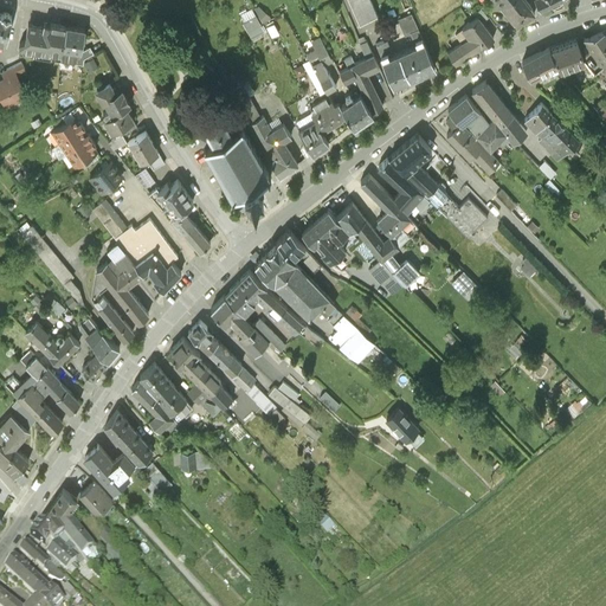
[(350,0),(361,23),(378,15),(371,0),(350,0)]
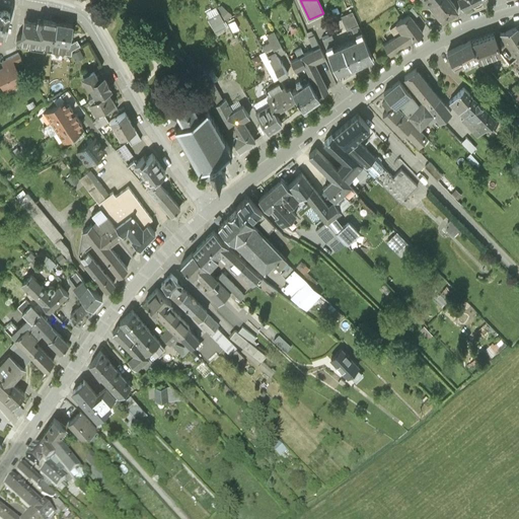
[(424,0),(440,21),(457,9),(450,0),(424,0)]
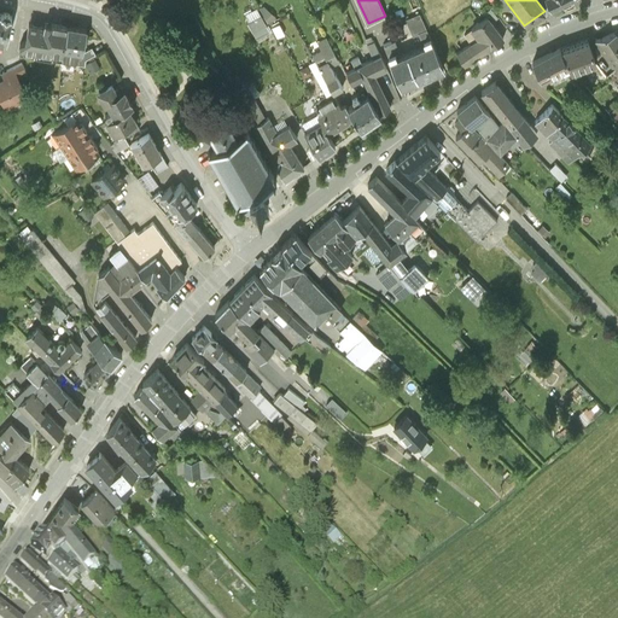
[(547,0),(552,10),(572,0),(547,0)]
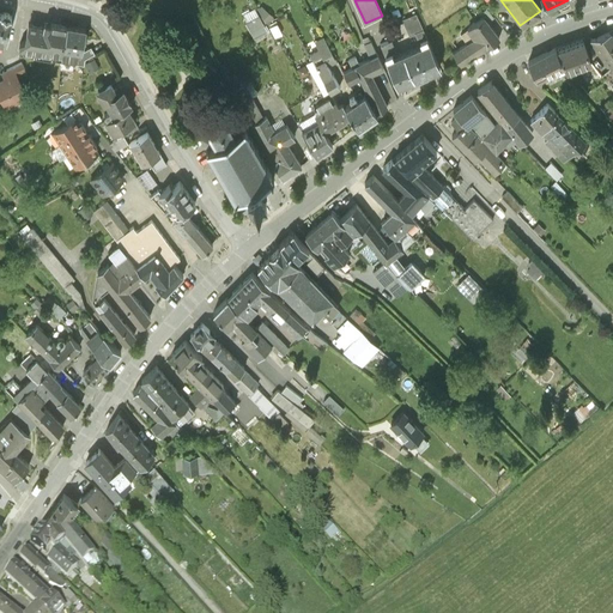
[(255,7),(244,13),(248,19),(246,20),(255,38),(269,31),(255,7)]
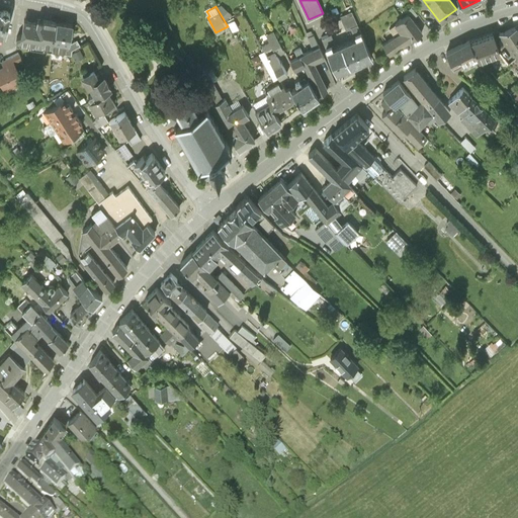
[(1,12),(0,11),(0,33),(5,34),(9,13),(7,13),(7,12),(6,10),(3,10),(1,11),(1,12)]
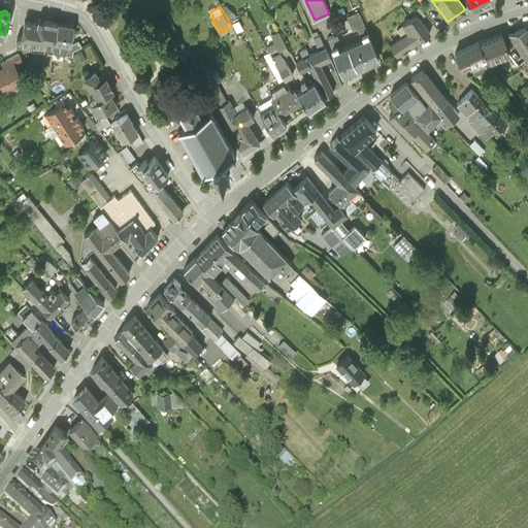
[(358,28),(364,25),(358,11),(347,17),(353,30),(358,28)]
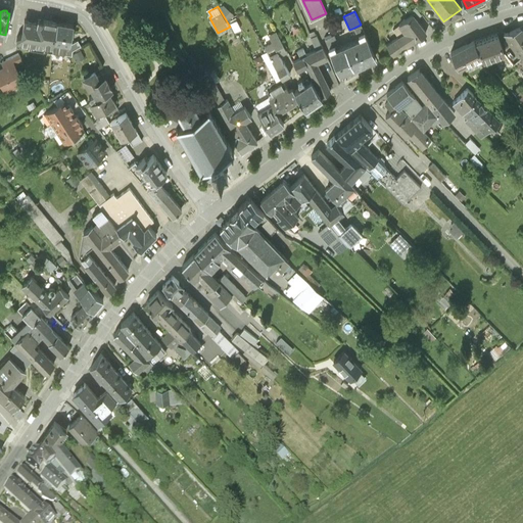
[(393,54),(426,32),(413,13),(398,24),(405,33),(387,45),(393,54)]
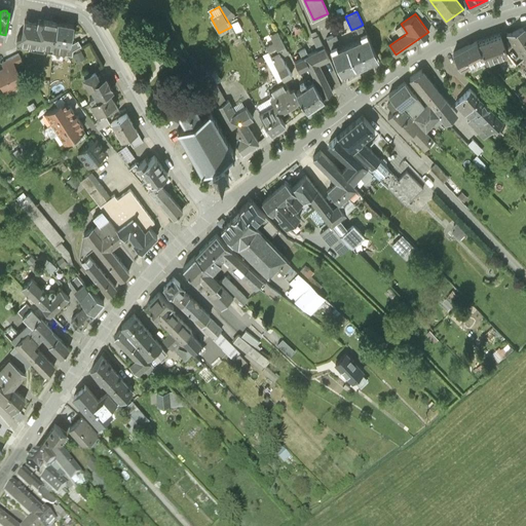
[(51,51),(58,22),(38,19),(37,23),(32,47),(51,51)]
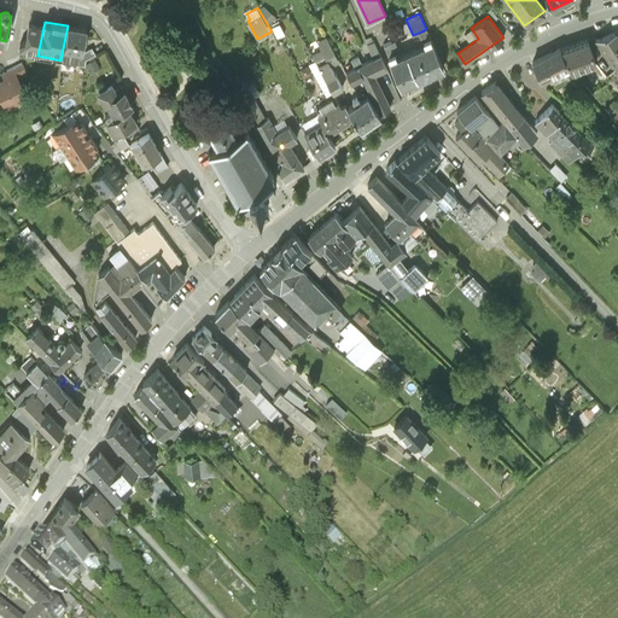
[(273,27),(278,36),(284,33),(279,23),(273,27)]
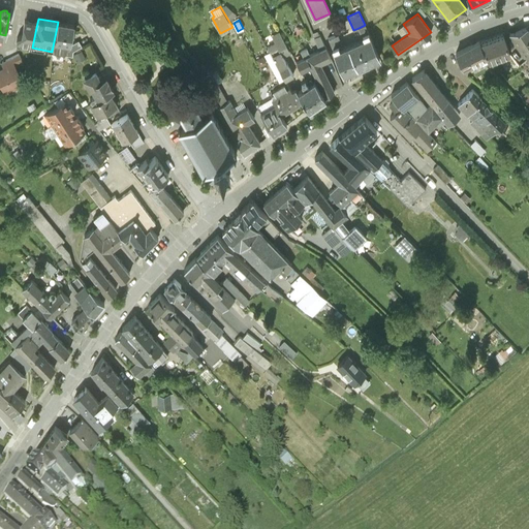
[(32,48),(37,23),(25,21),(22,34),(18,38),(16,44),(32,48)]
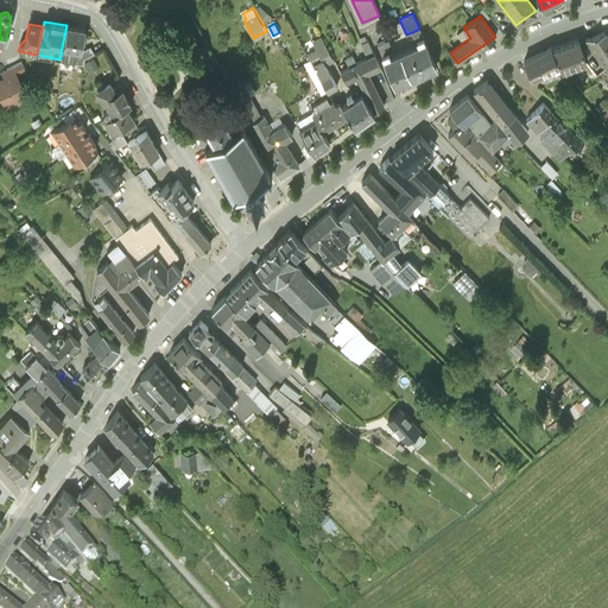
[(67,25),(59,59),(75,63),(77,51),(81,51),(86,29),(67,25)]
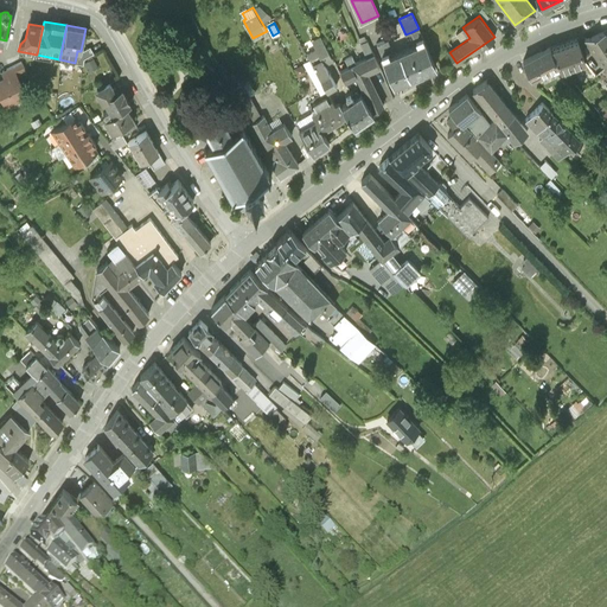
[(419,29),(411,32),(415,42),(416,42),(417,45),(398,53),(409,78),(435,66),(419,29)]
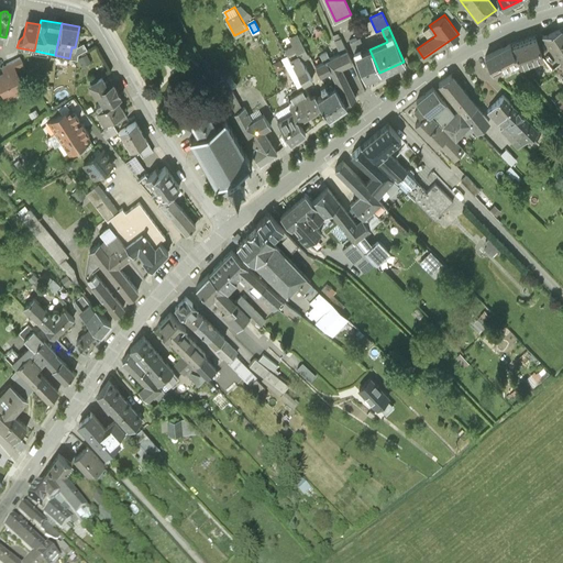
[(562,35),(559,30),(542,35),(543,39),(562,62),(562,35)]
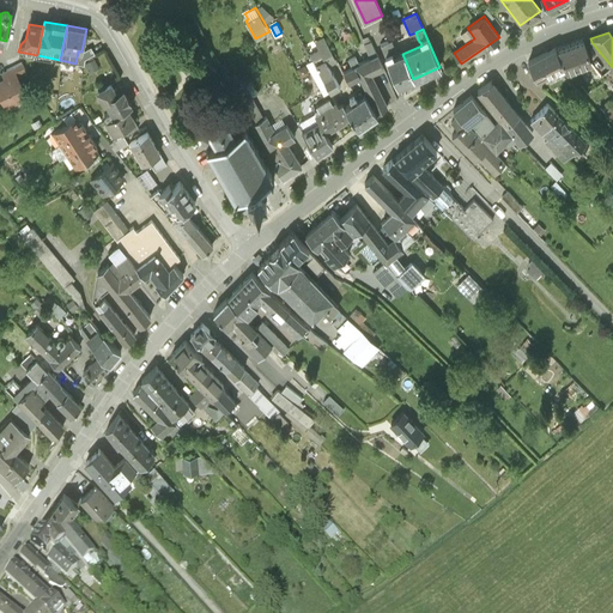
[(590,61),(583,41),(558,49),(564,65),(566,71),(590,61)]
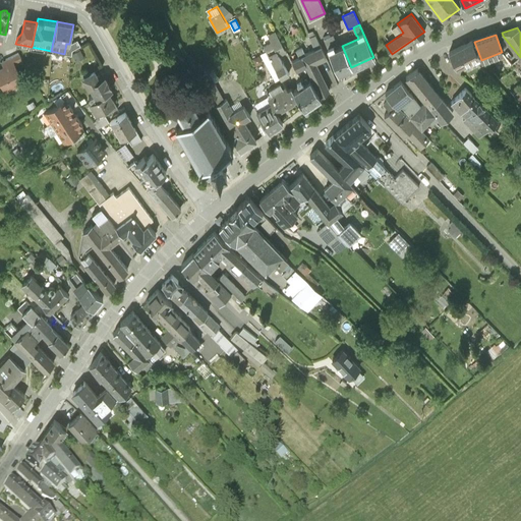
[(77,40),(69,44),(66,44),(64,54),(71,56),(72,51),(75,49),(78,48),(80,46),(77,40)]
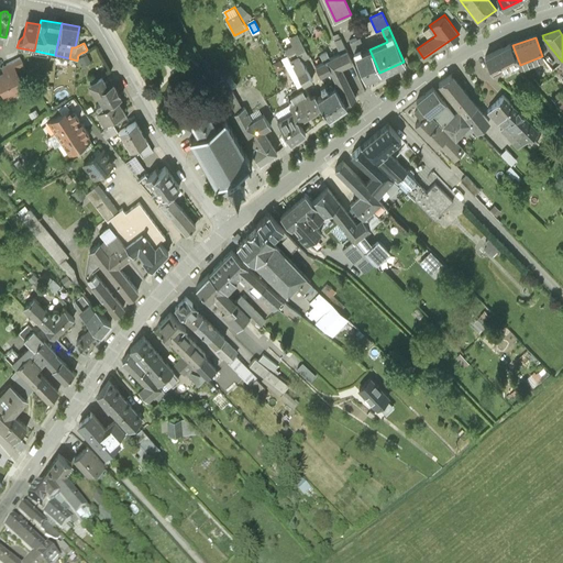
[(510,44),(485,57),(493,72),(518,59),(510,44)]
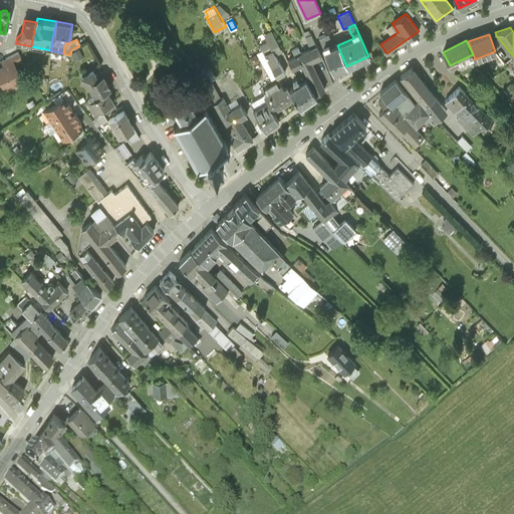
[(333,71),(346,66),(337,45),(330,48),(328,45),(323,47),(333,71)]
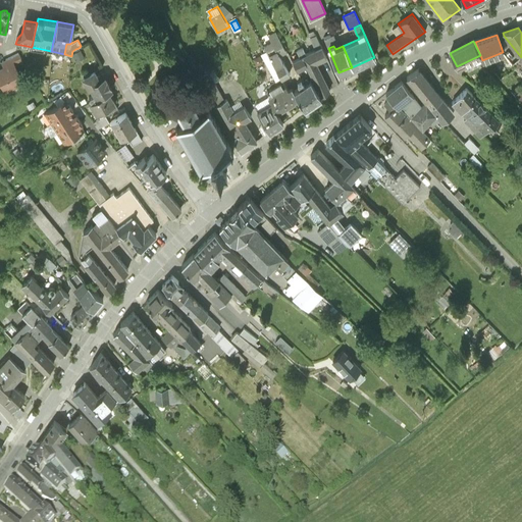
[(76,52),(72,54),(76,62),(84,58),(79,48),(75,49),(76,52)]
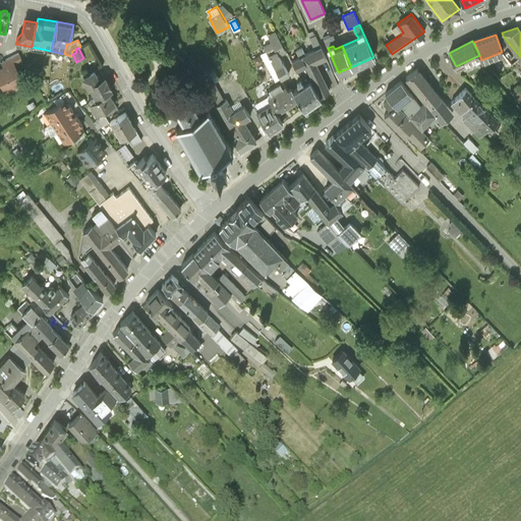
[(313,62),(326,57),(321,48),(292,61),(296,70),(306,65),(321,97),(329,92),(313,62)]
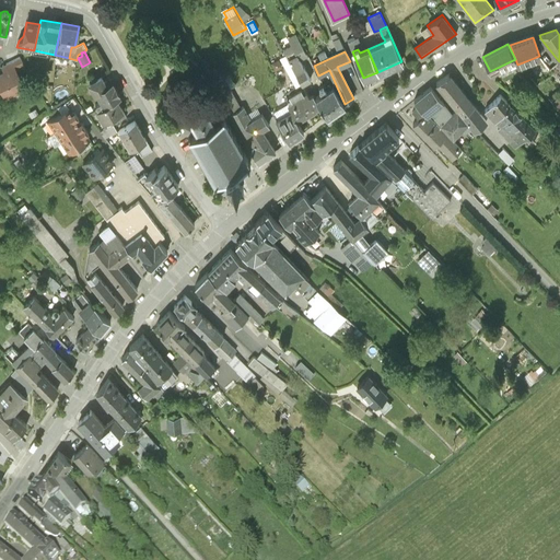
[(1,67),(4,73),(15,68),(22,65),(19,58),(1,67)]
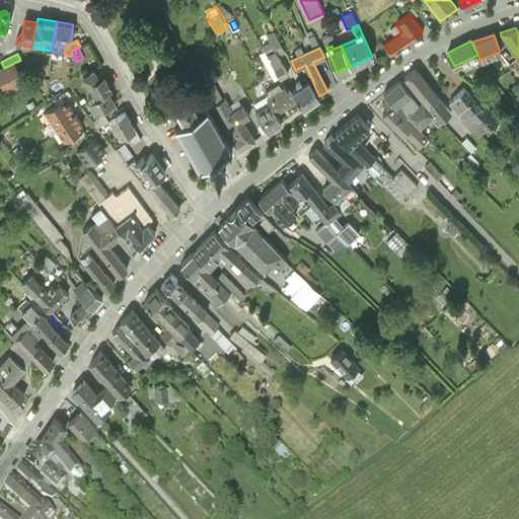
[(269,58),(280,78),(288,74),(277,54),(269,58)]
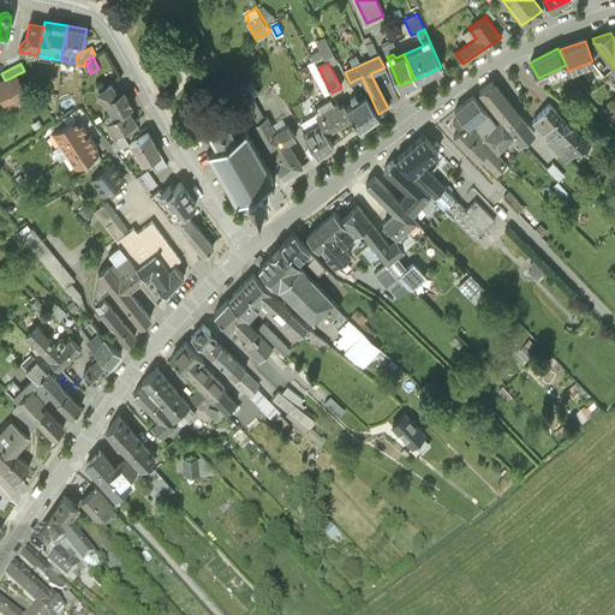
[(0,108),(27,96),(17,75),(5,81),(0,82),(0,108)]
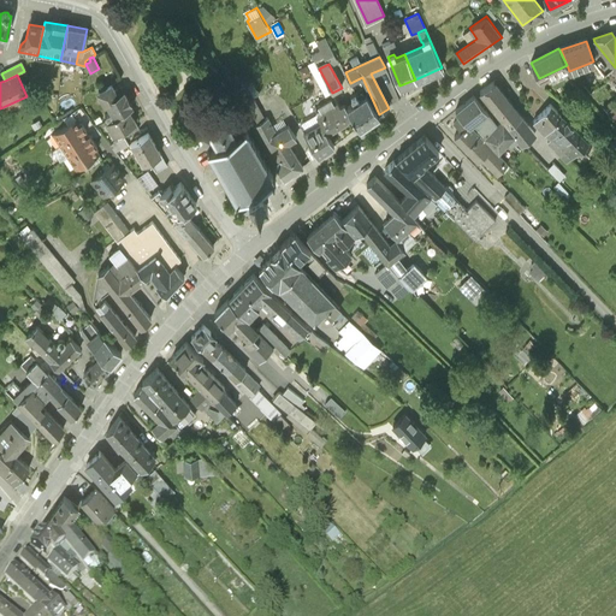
[(508,126),(521,117),(493,82),(480,92),(502,120),(508,126)]
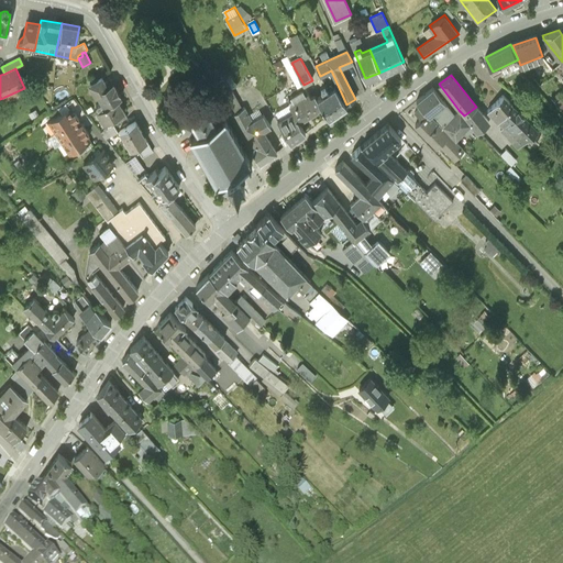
[(98,110),(118,99),(121,97),(113,84),(108,86),(102,76),(89,84),(95,95),(97,94),(101,102),(96,106),(98,110)]
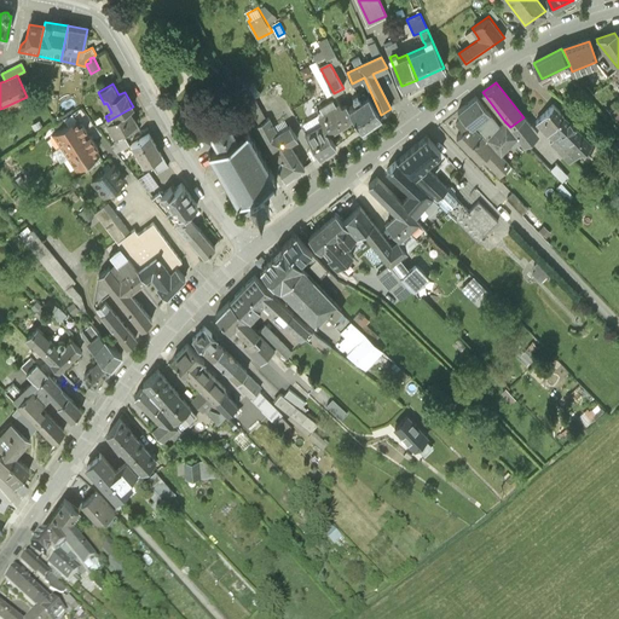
[(256,127),(267,121),(254,99),(259,97),(252,85),(237,93),(256,127)]
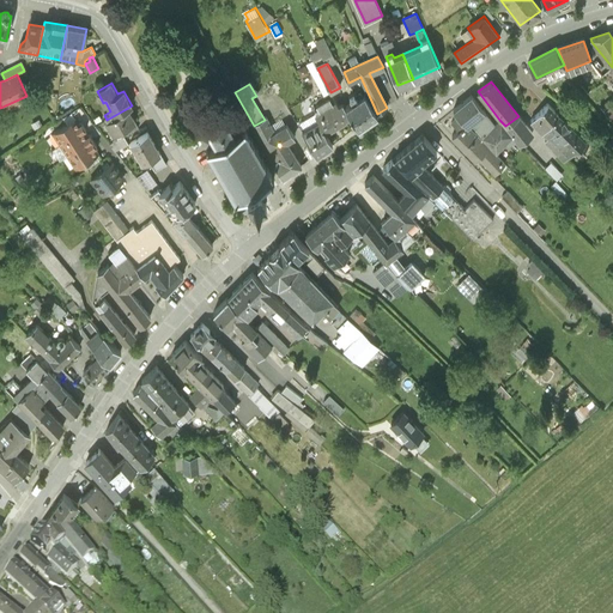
[(319,123),(326,134),(345,121),(340,109),(332,96),(316,105),(315,119),(319,123)]
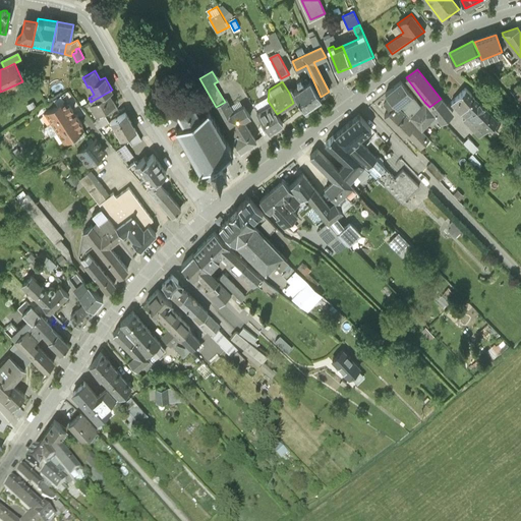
[(294,93),(305,109),(321,97),(309,82),(294,93)]
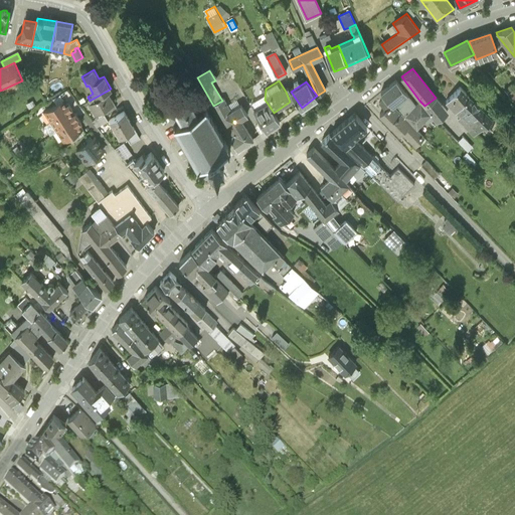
[(426,122),(433,116),(424,106),(419,101),(415,105),(395,81),(380,94),(385,99),(392,106),(393,106),(397,102),(399,105),(399,106),(409,118),(416,126),(423,119),(426,122)]
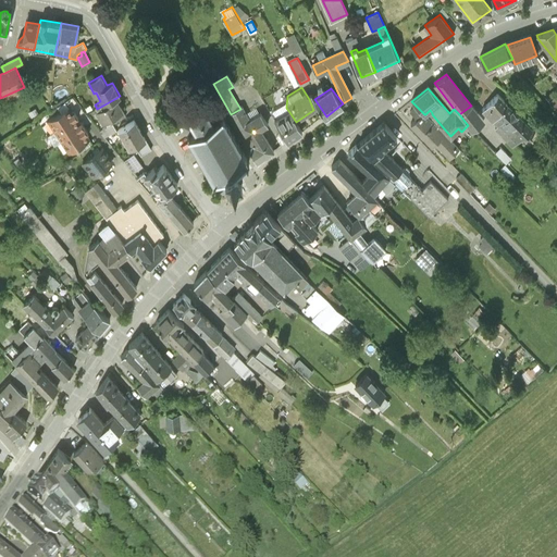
[(497,94),(482,109),(496,124),(504,118),(498,112),(507,103),(497,94)]
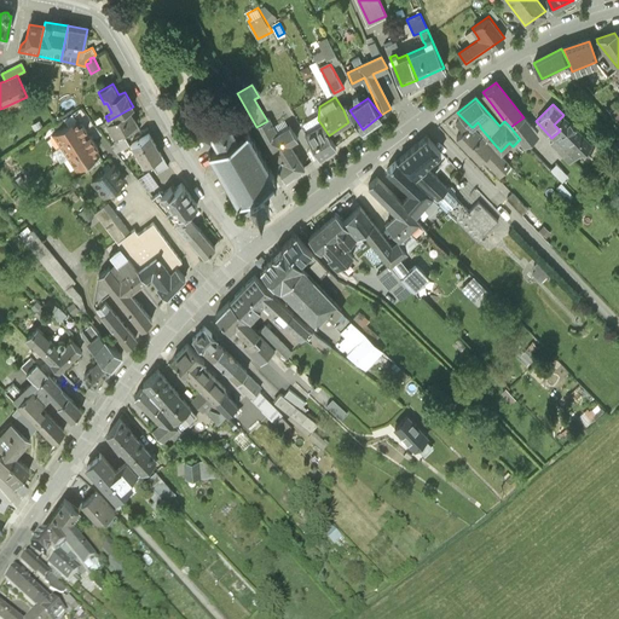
[(62,115),(57,117),(59,121),(74,111),(73,109),(62,116),(62,115)]
